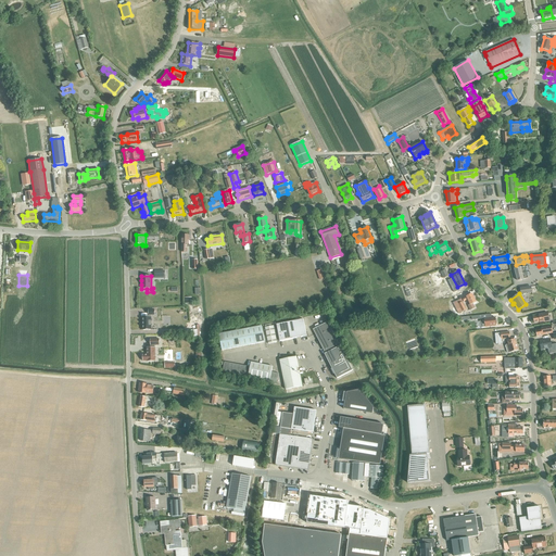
[(470,304),(468,305),(470,310),(475,307),(472,303),(476,302),(471,294),(466,297),(466,298),(463,299),(464,302),(468,300),(470,304)]
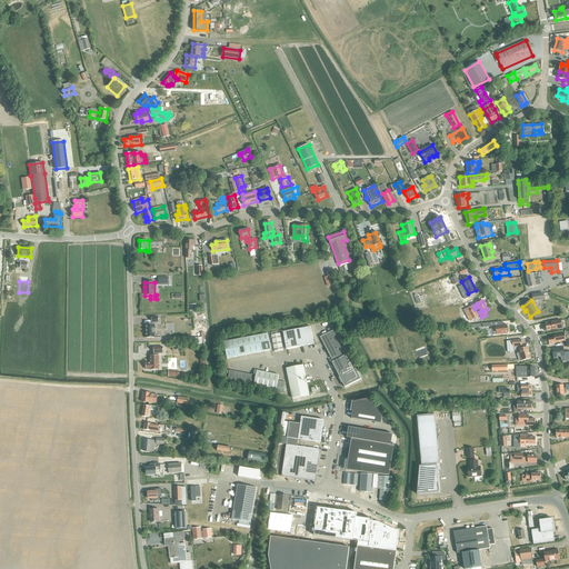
[(469,311),(472,319),(478,317),(473,309),(469,311)]
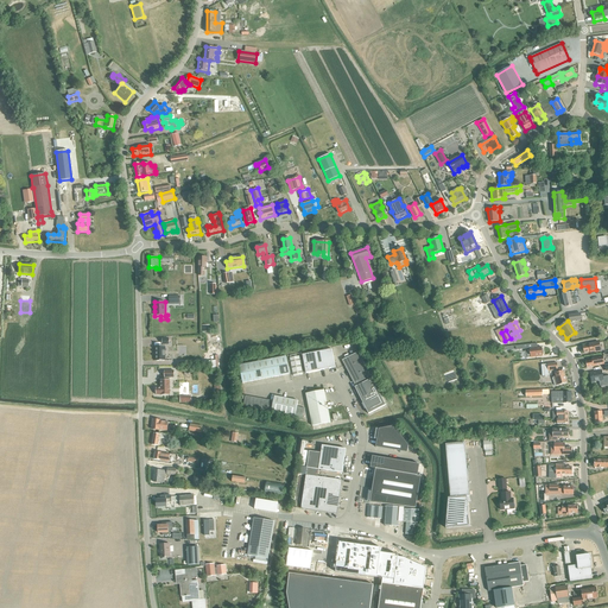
[(582,347),(583,353),(590,352),(590,353),(600,352),(599,342),(588,344),(588,346),(582,347)]
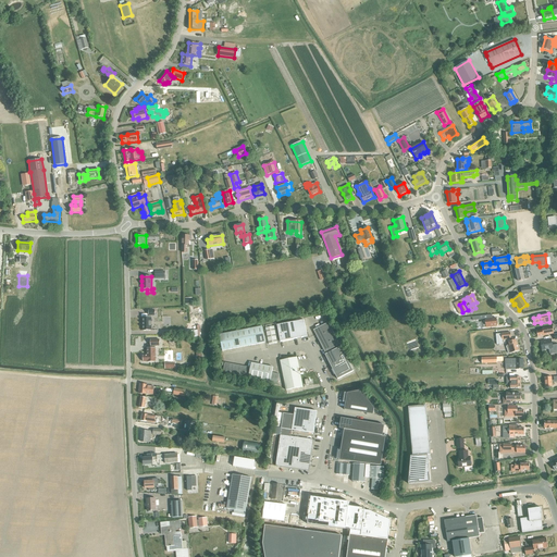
[(492,314),(472,317),(472,321),(481,320),(481,327),(497,326),(496,318),(492,319),(492,314)]
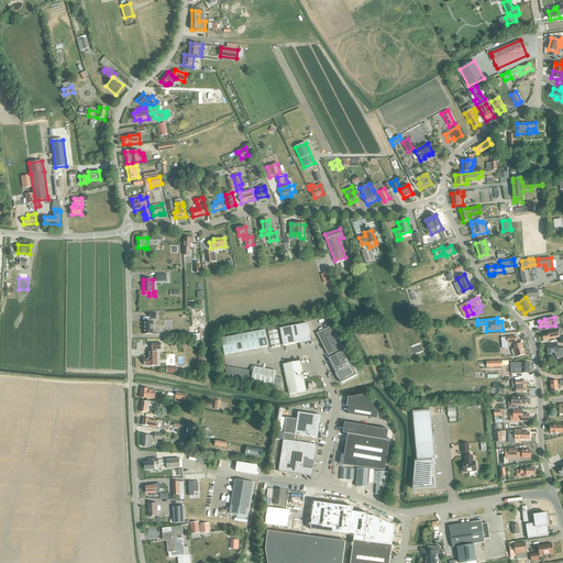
[(151,321),(144,321),(144,334),(153,334),(153,319),(151,319),(151,321)]
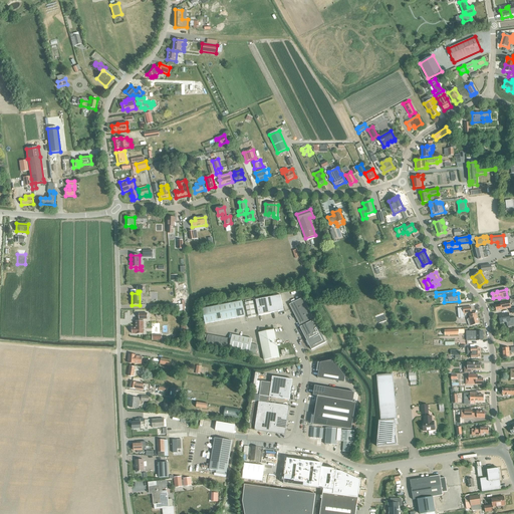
[(280,295),(268,297),(271,313),(283,311),(280,295)]
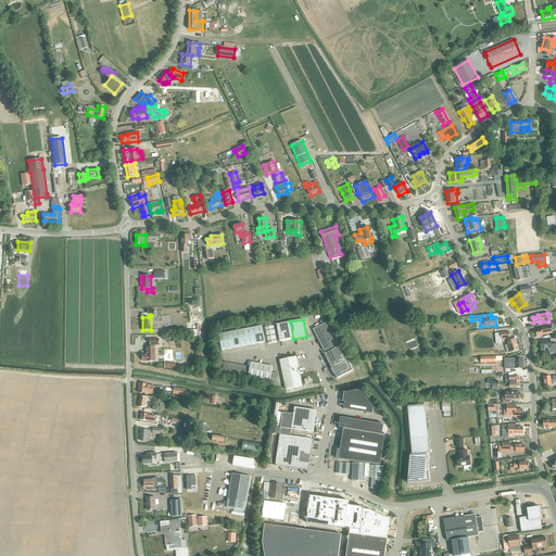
[(293,339),(290,321),(277,325),(279,337),(280,341),(293,339)]
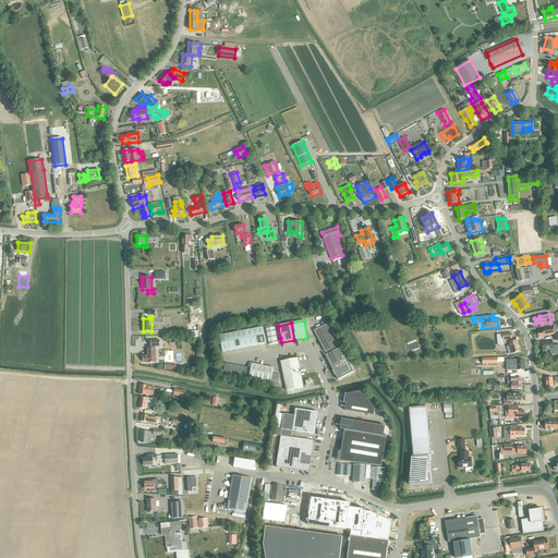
[(326,355),(338,380),(354,372),(329,323),(314,330),(326,355)]
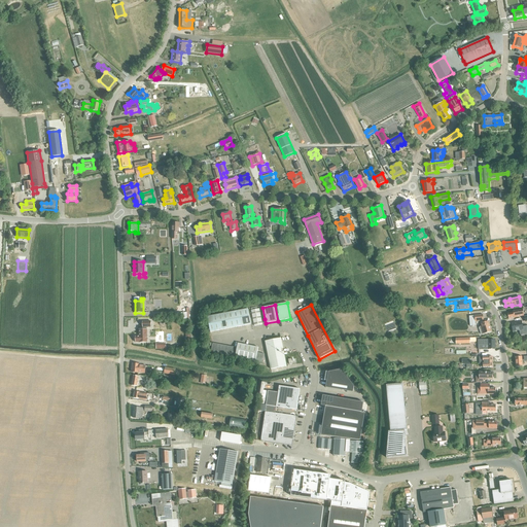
[(248,309),(238,311),(241,326),(251,324),(248,309)]
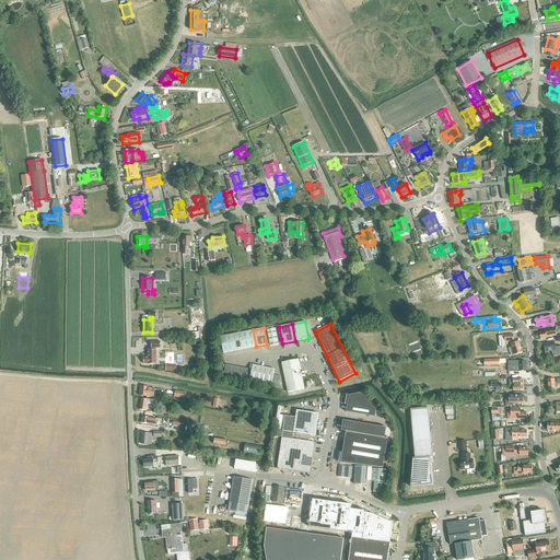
[(267,329),(270,347),(279,345),(276,328),(273,328),(267,329)]
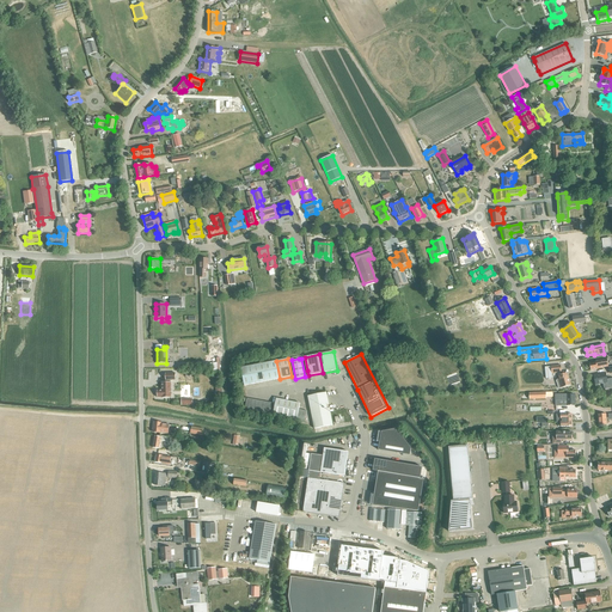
[(591,371),(609,367),(606,359),(595,361),(595,363),(589,365),(591,371)]
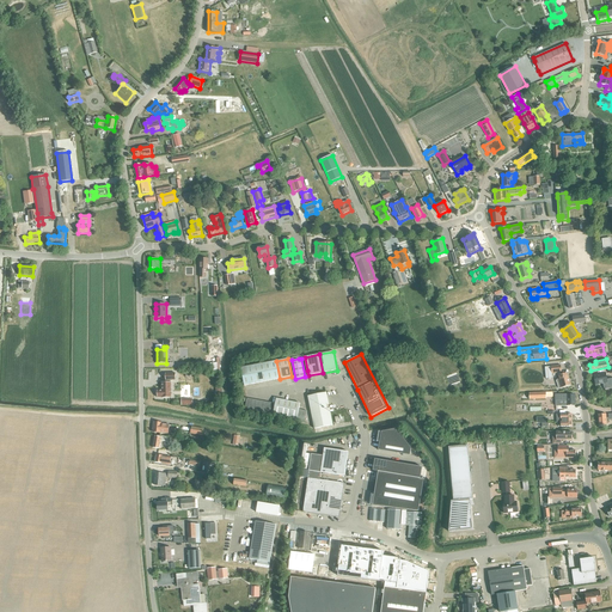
[(276,361),(264,363),(268,381),(280,379),(276,361)]
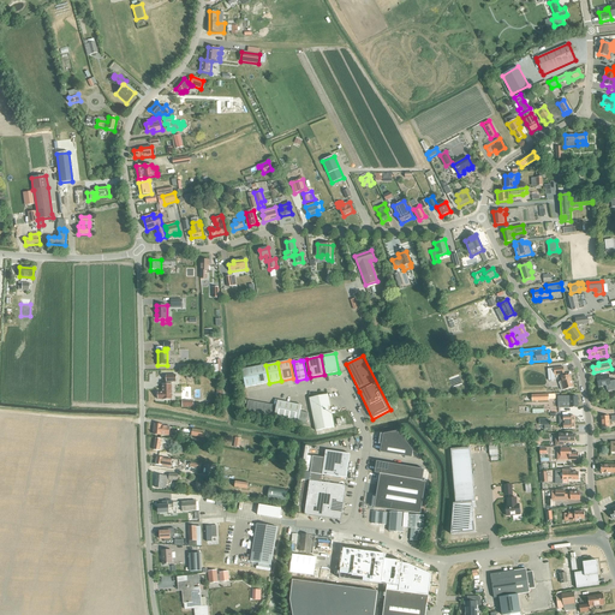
[(254,368),(257,386),(269,383),(266,365),(254,368)]
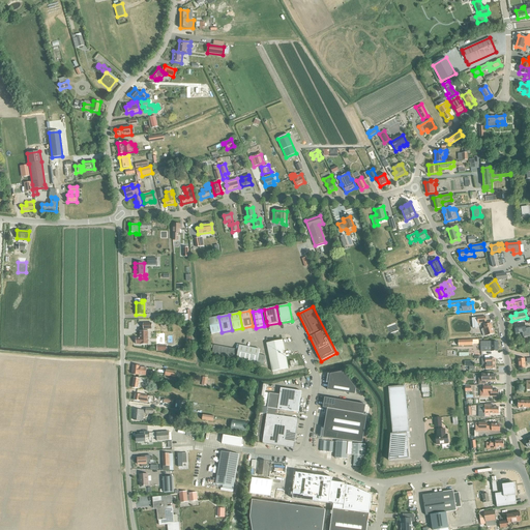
[(211,334),(222,332),(218,317),(208,319),(211,334)]
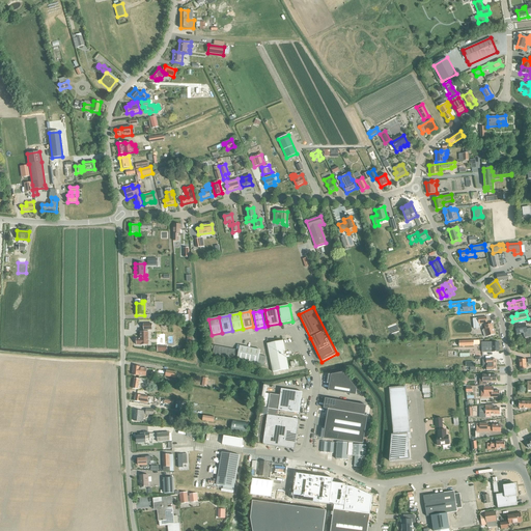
[(485,329),(482,330),(485,337),(487,336),(495,334),(492,324),(486,326),(486,324),(486,317),(478,317),(478,318),(473,318),(474,329),(479,328),(478,324),(483,324),(484,326),(485,329)]
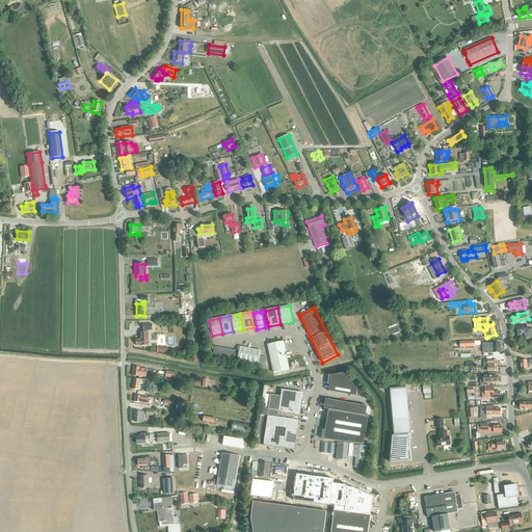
[(135,343),(135,344),(136,344),(136,346),(140,346),(149,346),(149,330),(153,330),(153,325),(143,325),(143,330),(144,330),(144,333),(140,333),(140,340),(136,340),(136,341),(135,342),(135,343)]
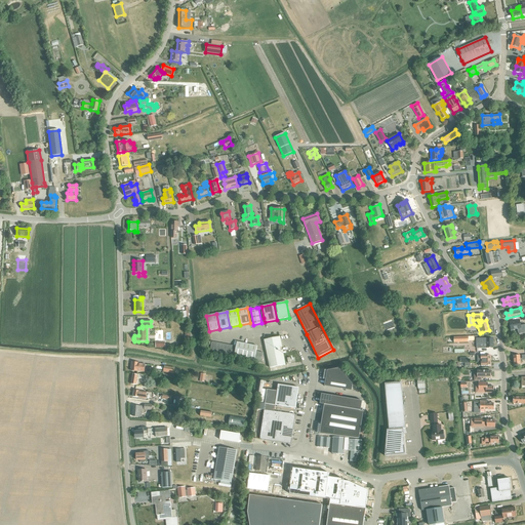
[(519,321),(509,322),(511,330),(516,329),(517,329),(518,333),(524,331),(524,324),(520,325),(519,321)]
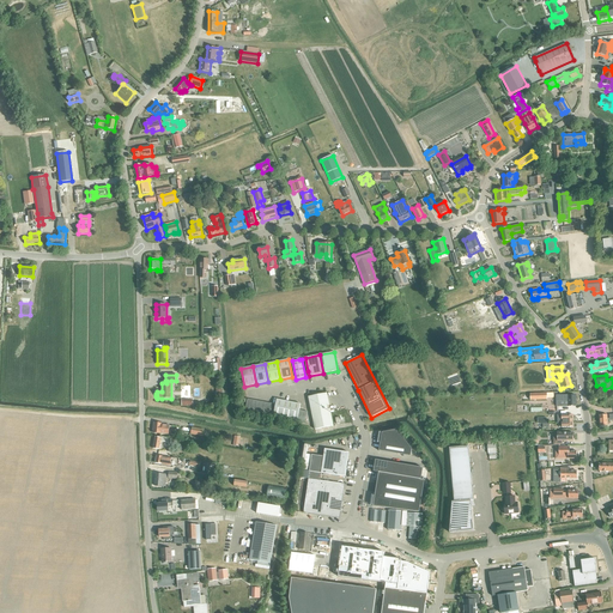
[(308,396),(315,430),(333,426),(331,410),(328,410),(327,405),(329,405),(327,393),(308,396)]
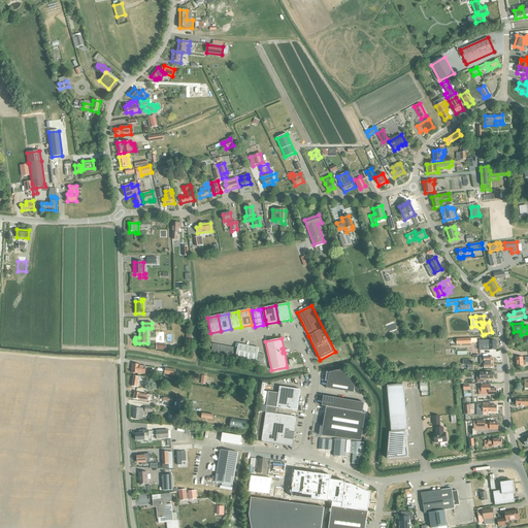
[(496,340),(480,341),(480,344),(483,344),(483,351),(496,350),(496,340)]
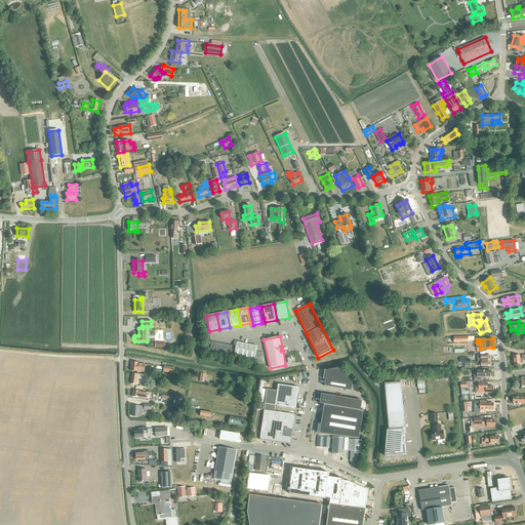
[(234,356),(244,358),(247,345),(237,342),(236,347),(234,356)]
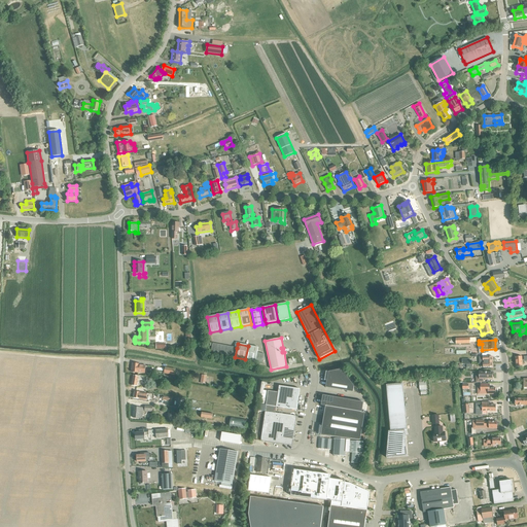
[(248,346),(245,359),(255,361),(257,353),(258,348),(248,346)]
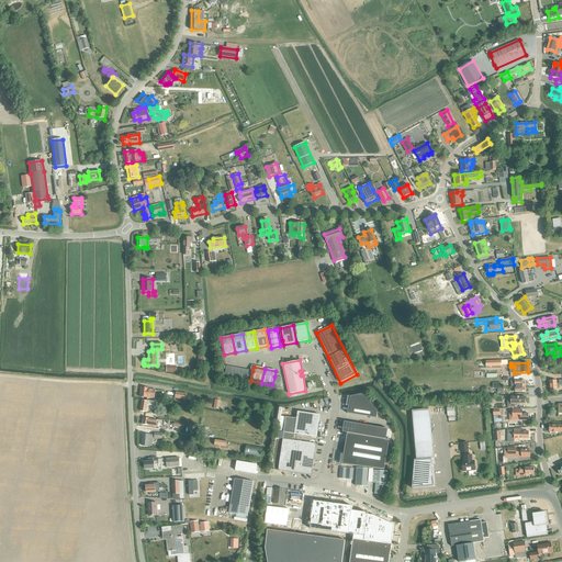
[(549,381),(550,391),(557,390),(557,388),(559,386),(559,385),(561,384),(561,380),(559,380),(559,383),(557,383),(557,380),(549,381)]
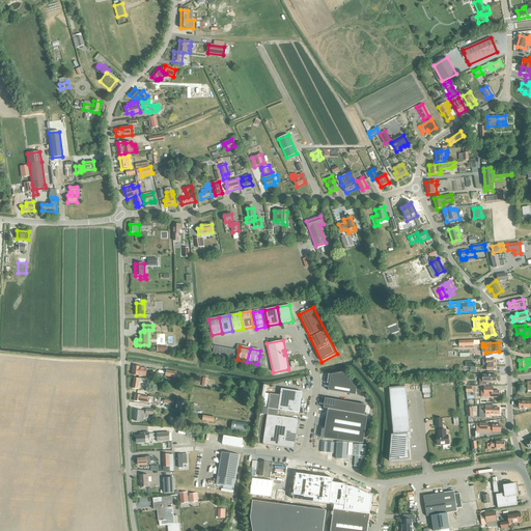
[(133,375),(140,376),(146,376),(147,369),(141,368),(141,367),(134,366),(133,375)]
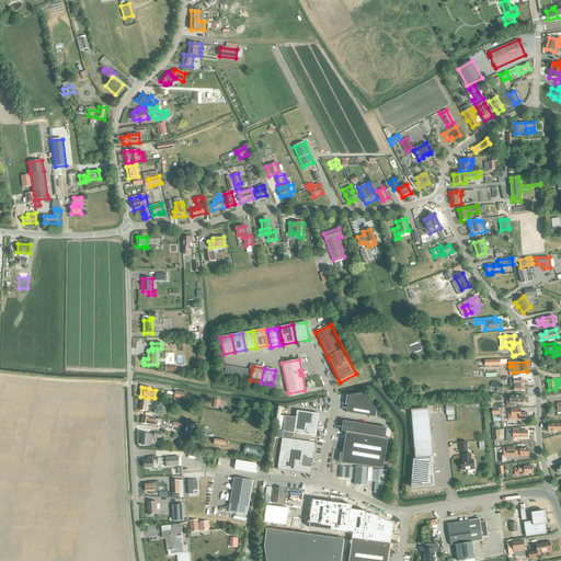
[(346,413),(376,418),(377,411),(363,395),(362,393),(350,397),(347,397),(346,404),(348,405),(346,413)]
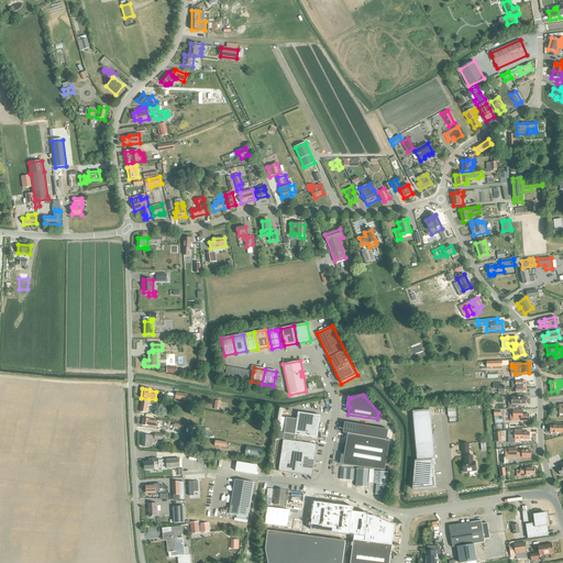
[(516,408),(516,405),(527,405),(527,398),(518,398),(518,397),(511,397),(511,398),(508,398),(508,408),(516,408)]
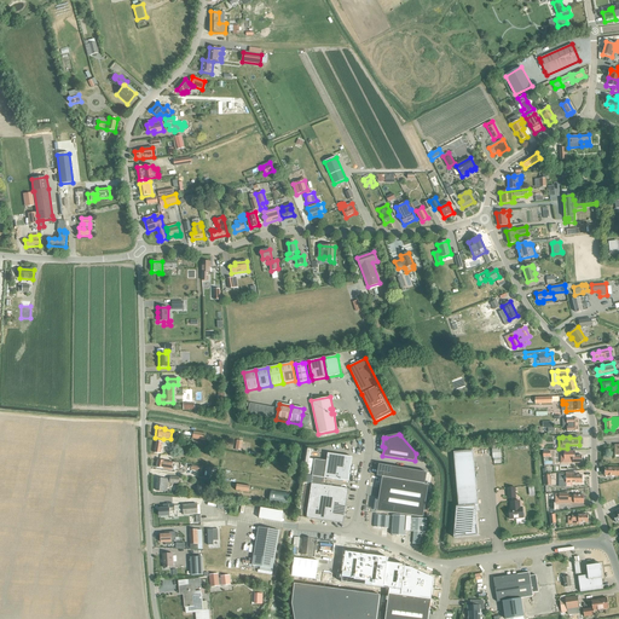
[(155,452),(161,453),(162,446),(169,447),(169,443),(163,441),(157,441),(155,452)]
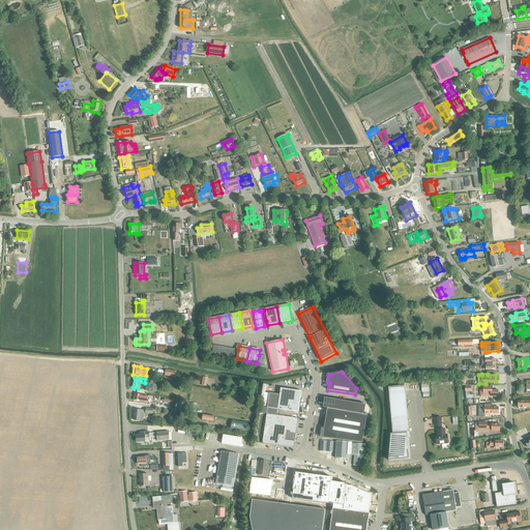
[(392,434),(390,434),(388,461),(409,459),(407,433),(409,433),(405,386),(388,387),(392,434)]
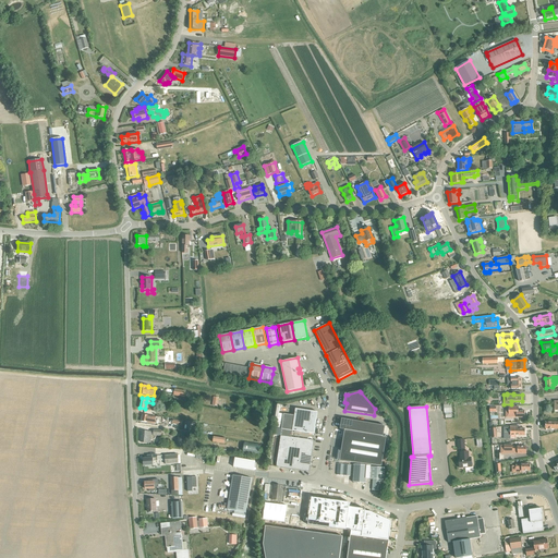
[(508,407),(508,415),(517,415),(517,417),(524,417),(524,411),(517,411),(517,407),(508,407)]
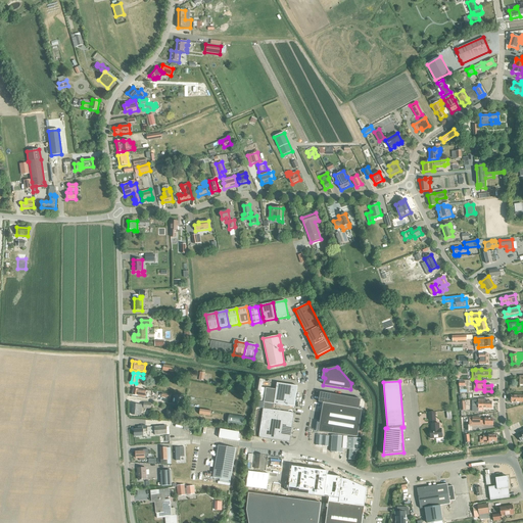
[(294,407),(297,386),(277,383),(276,390),(266,388),(260,424),(258,437),(290,442),(294,413),(273,410),(274,403),(294,407)]
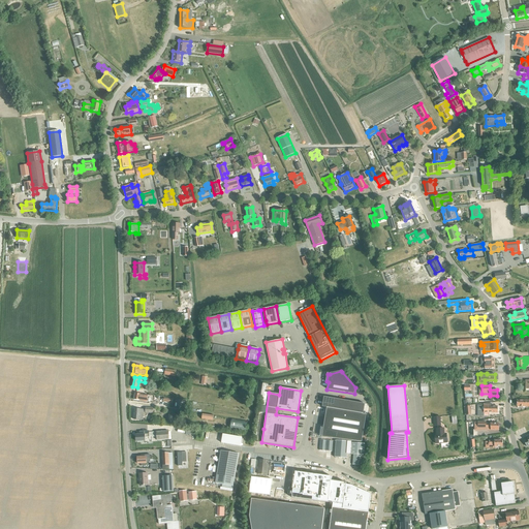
[(134,400),(141,401),(147,402),(148,396),(135,394),(134,400)]
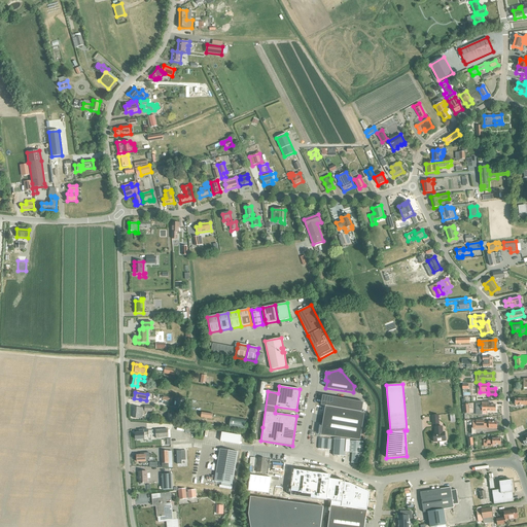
[(323,395),(321,406),(325,407),(329,407),(331,397),(323,395)]
